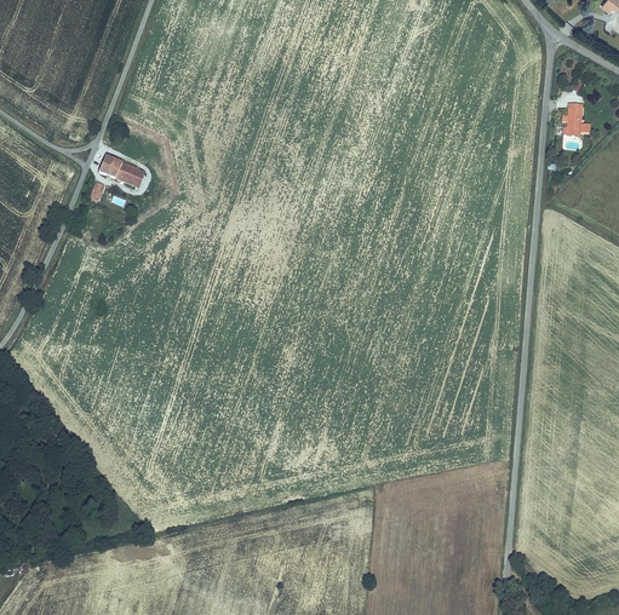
[(605,0),(602,5),(611,10),(614,5),(618,7),(618,0),(605,0)]
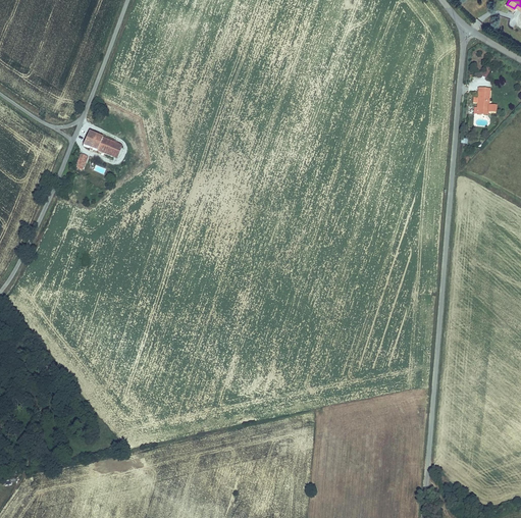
[(502,20),(508,23),(511,15),(505,13),(502,20)]
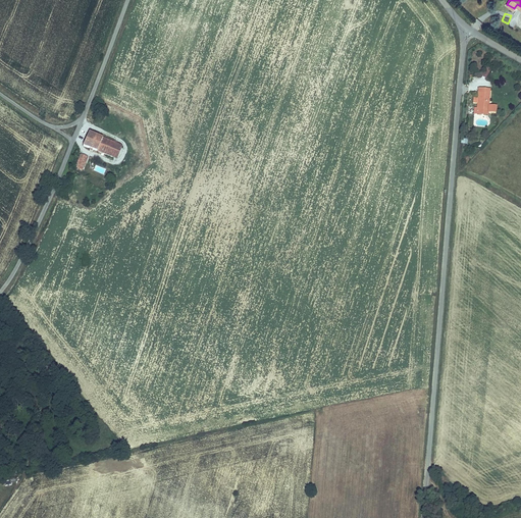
[(475,106),(489,107),(490,82),(479,81),(478,102),(475,102),(475,106)]
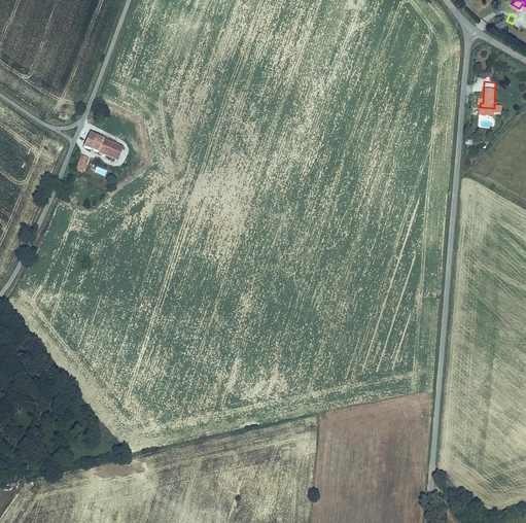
[(90,132),(84,147),(99,152),(99,151),(118,160),(125,144),(104,136),(104,138),(90,132)]
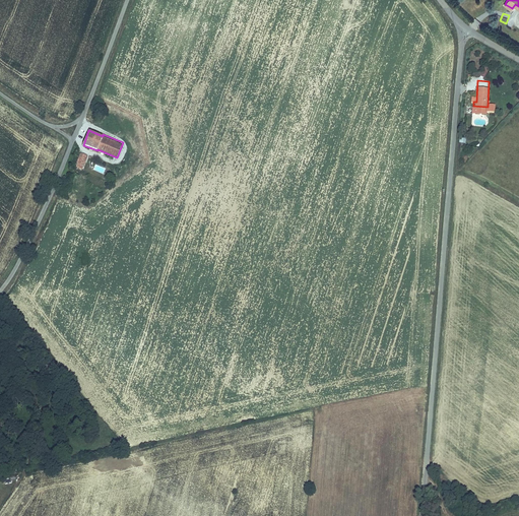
[(80,151),(76,163),(84,166),(88,153),(80,151)]
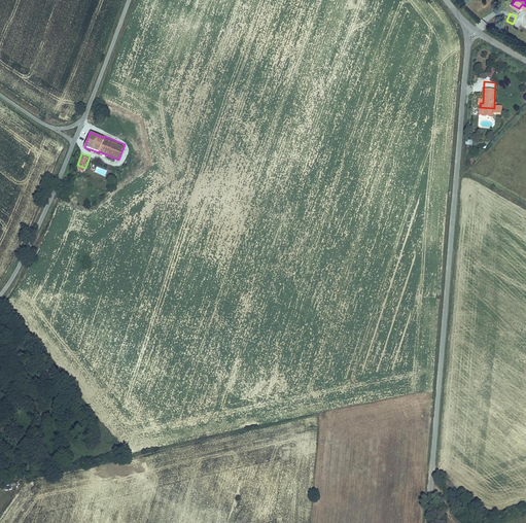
All buildings are outlined.
